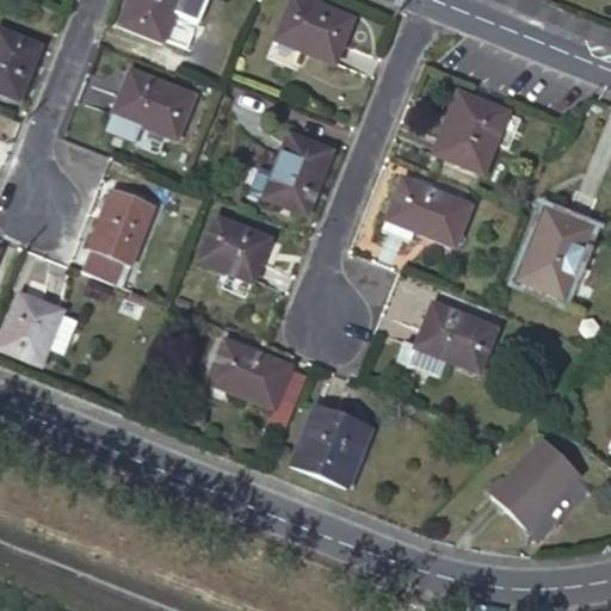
[(128,0),(117,26),(160,43),(177,0),(128,0)]
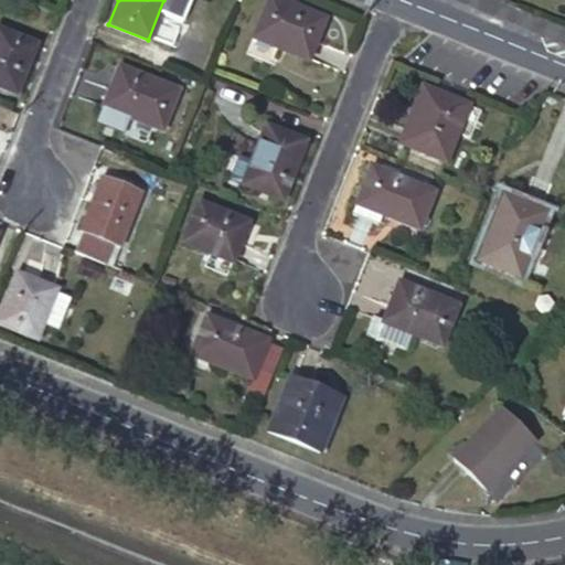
[(268,0),(253,38),(309,60),(326,19),(279,0),(268,0)]
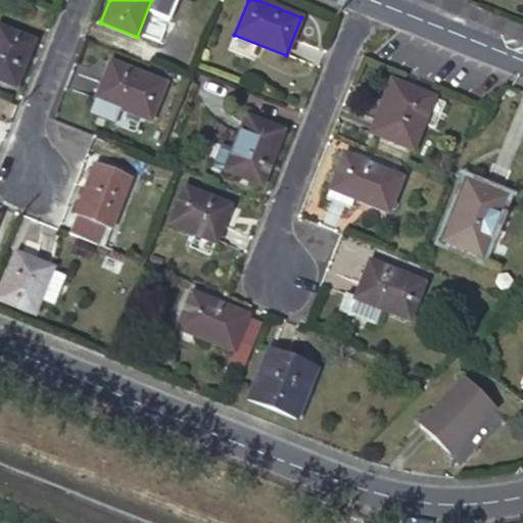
[(0,80),(15,87),(34,41),(0,27),(0,80)]
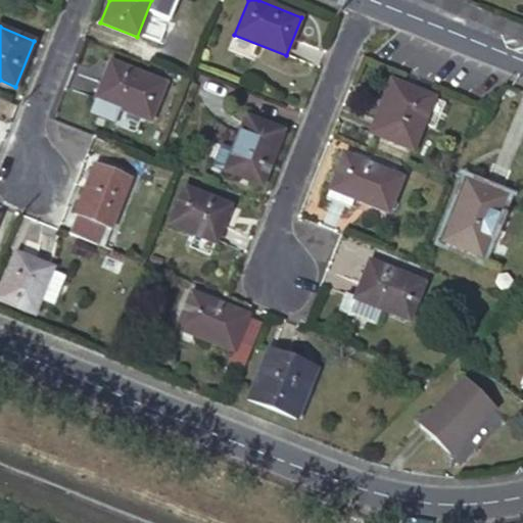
[(95,99),(124,110),(150,121),(164,83),(110,61),(95,99)]
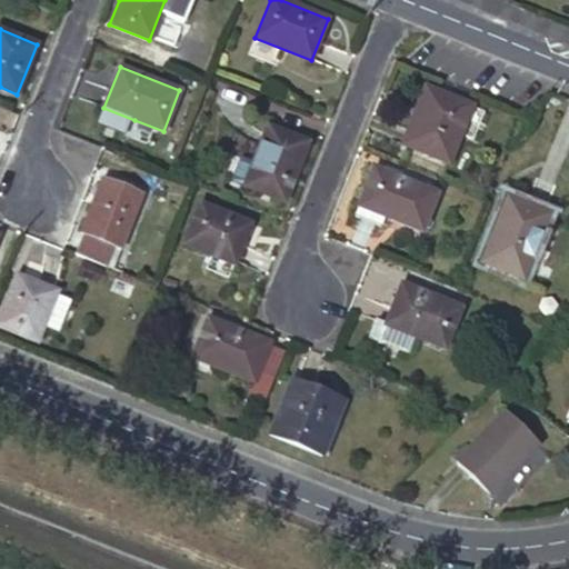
[(429,92),(423,90),(413,116),(419,118),(429,92)]
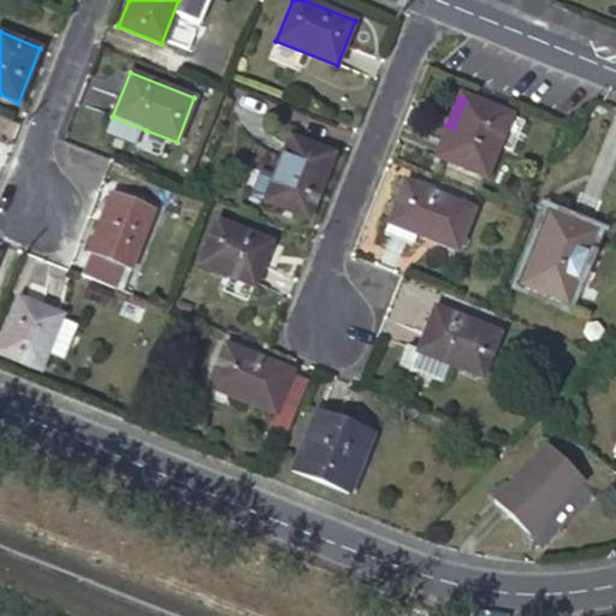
[(481,178),(505,117),(465,100),(454,128),(448,125),(434,159),(481,178)]
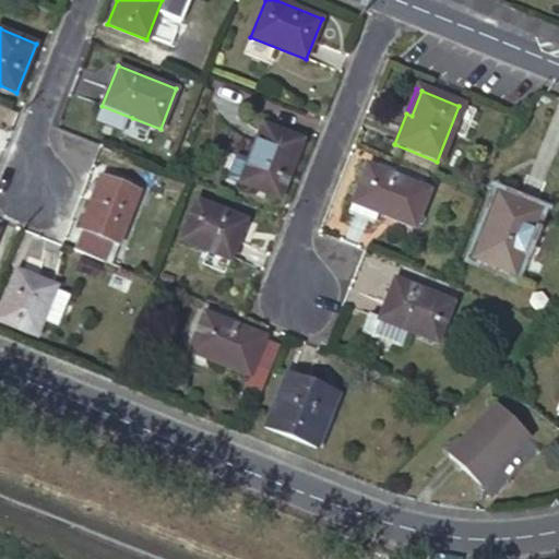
[(126,134),(132,118),(102,106),(95,122),(126,134)]
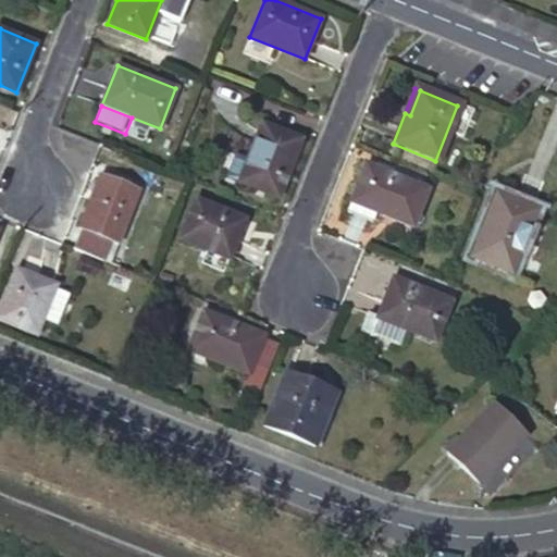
[(239,182),(280,197),(302,139),(262,124),(239,182)]
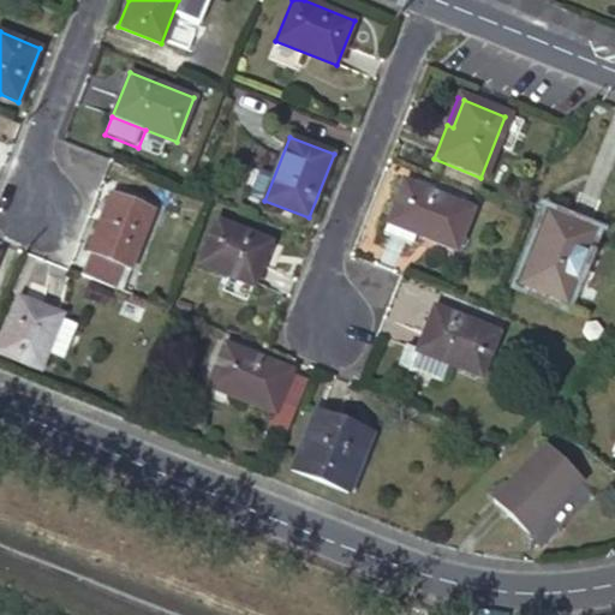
[(388,222),(413,232),(457,250),(473,209),(404,181),(388,222)]
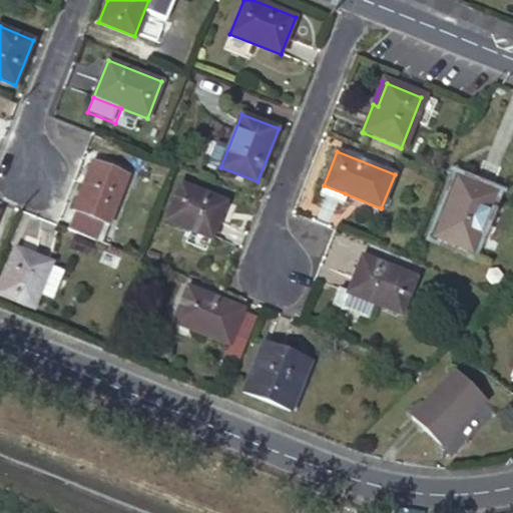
[(74,210),(67,227),(95,239),(102,220),(109,223),(127,174),(92,160),(72,208),(74,210)]
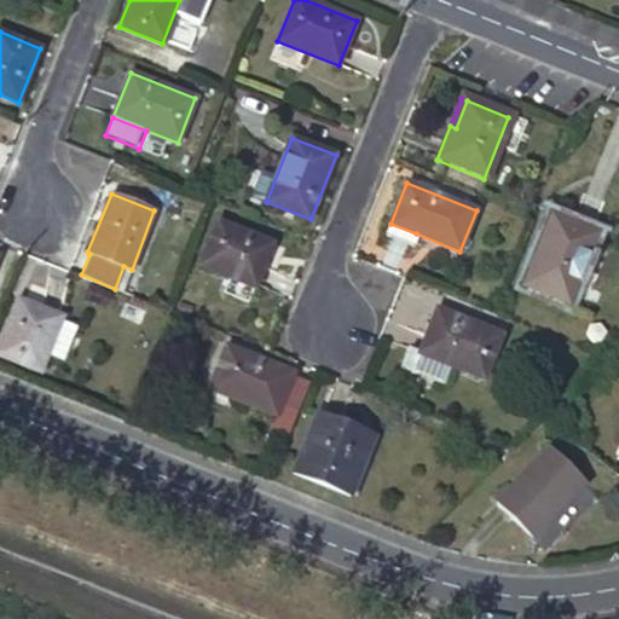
[(525,285),(570,302),(596,235),(551,217),(525,285)]
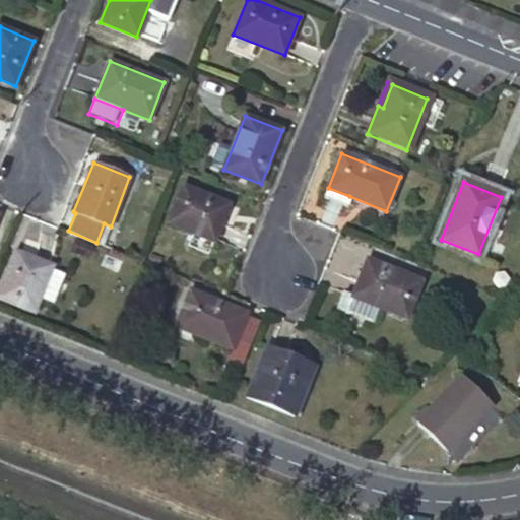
[(168,223),(214,242),(230,204),(184,186),(168,223)]
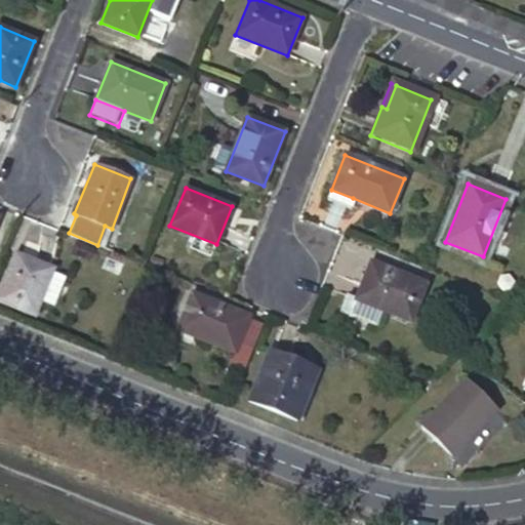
[(350,206),(353,198),(331,190),(327,198),(350,206)]
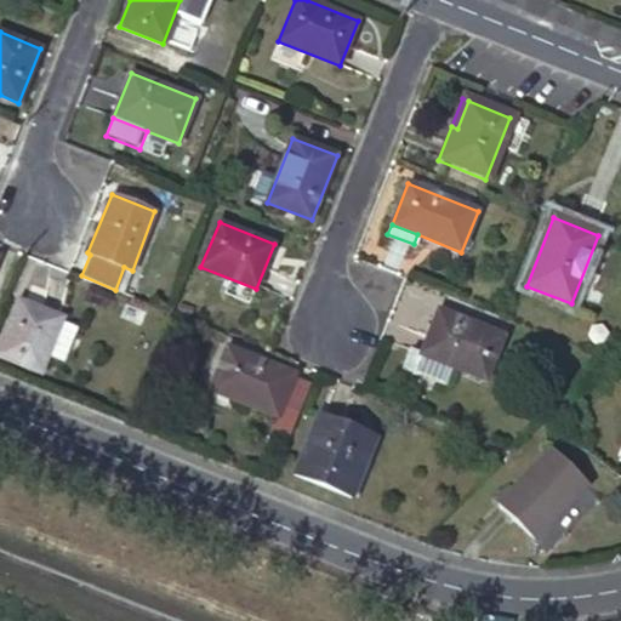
[(0,355),(40,372),(47,355),(61,323),(62,318),(17,301),(0,342),(0,355)]
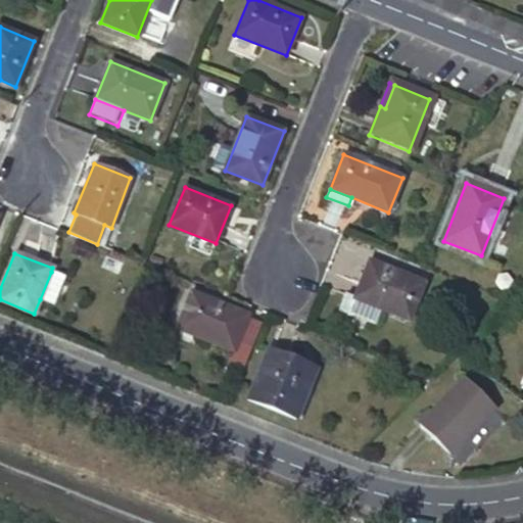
[(354,298),(378,307),(410,320),(425,282),(370,262),(355,296),(354,298)]
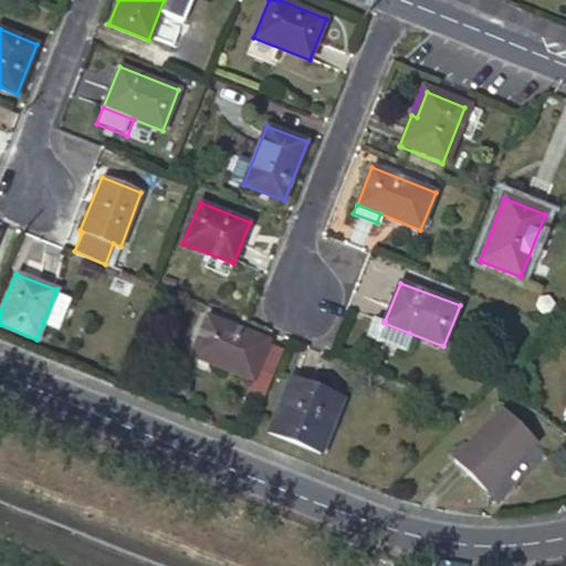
[(55,294),(43,324),(56,331),(69,300),(55,294)]
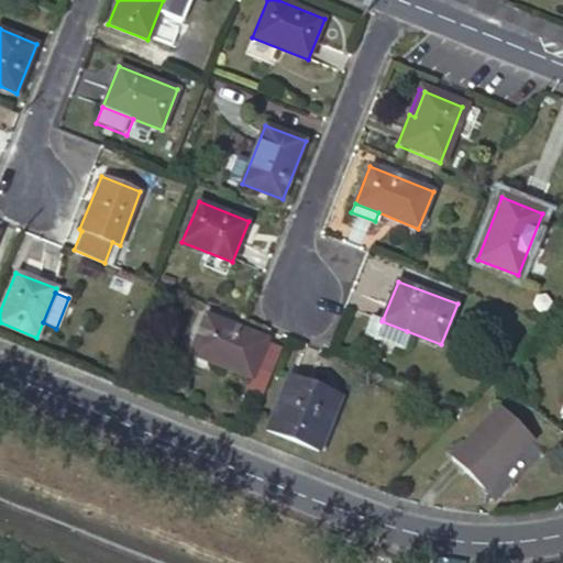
[(261,400),(282,350),(266,343),(267,339),(206,315),(190,354),(252,378),(245,394),(261,400)]
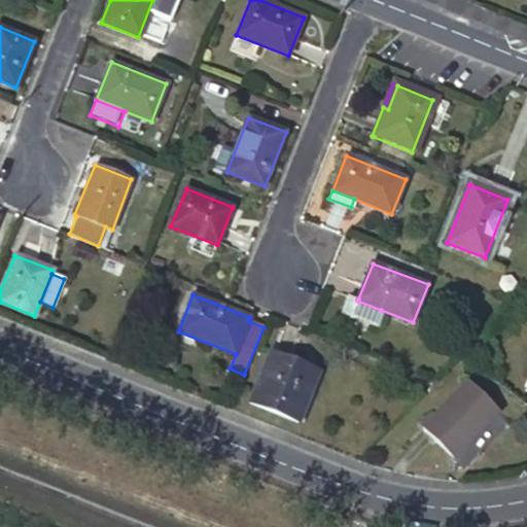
[(374,326),(381,310),(357,301),(358,299),(346,294),(338,313),(374,326)]
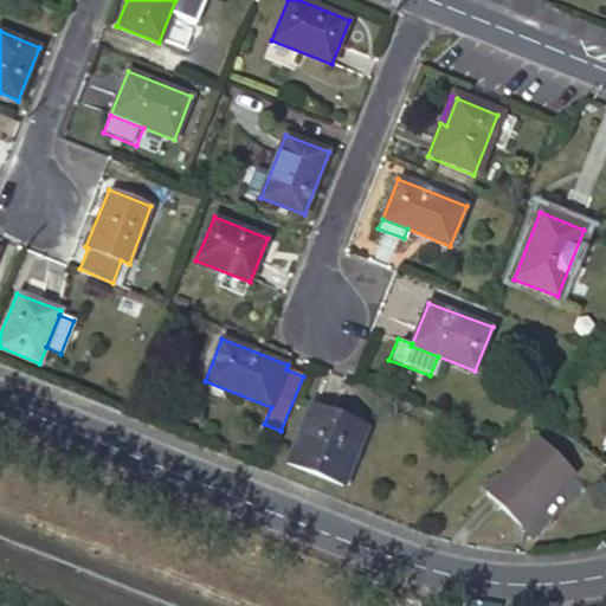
[(288,462),(343,485),(367,427),(310,405),(288,462)]
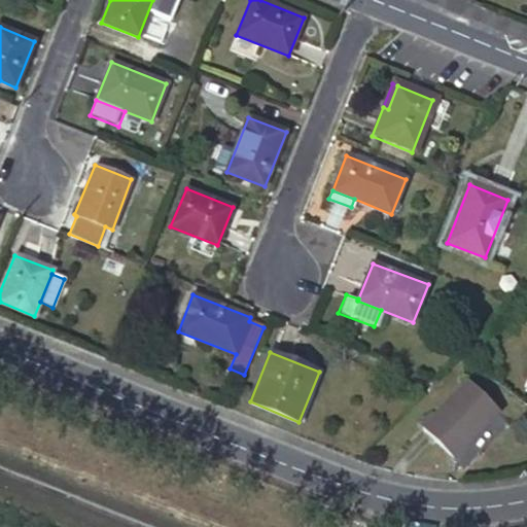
[(423,426),(454,457),(498,412),(466,382),(423,426)]
